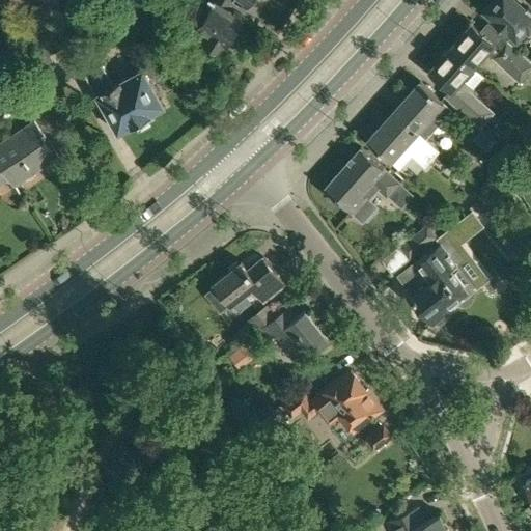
[(40,0),(43,15),(59,12),(58,0),(40,0)]
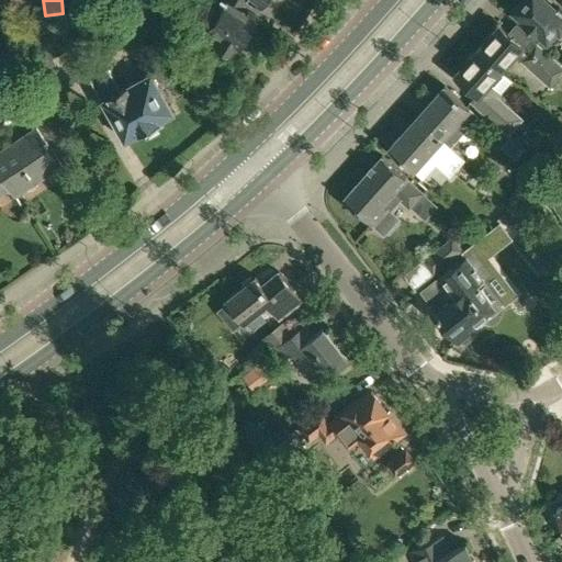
[(251,14),(228,0),(212,0),(209,6),(212,7),(211,9),(218,13),(209,27),(211,29),(205,36),(216,44),(215,46),(229,56),(236,45),(240,48),(259,20),(251,14)]
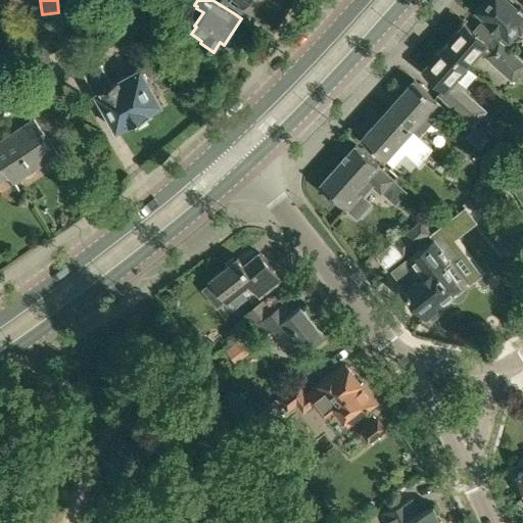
[(509,0),(484,0),(477,9),(484,15),(482,17),(501,34),(503,33),(512,39),(514,39),(518,39),(521,35),(522,31),(522,28),(522,27),(522,9),(519,6),(518,8),(509,0)]
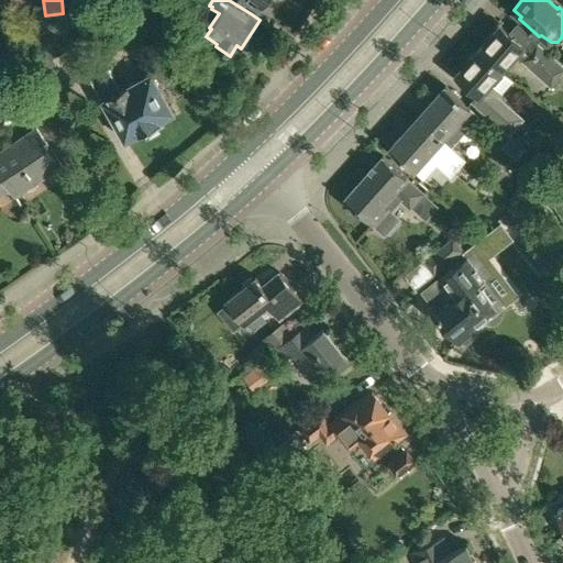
[(516,55),(548,84),(562,66),(536,42),(529,50),(506,30),(499,24),(477,48),(503,70),(516,55)]
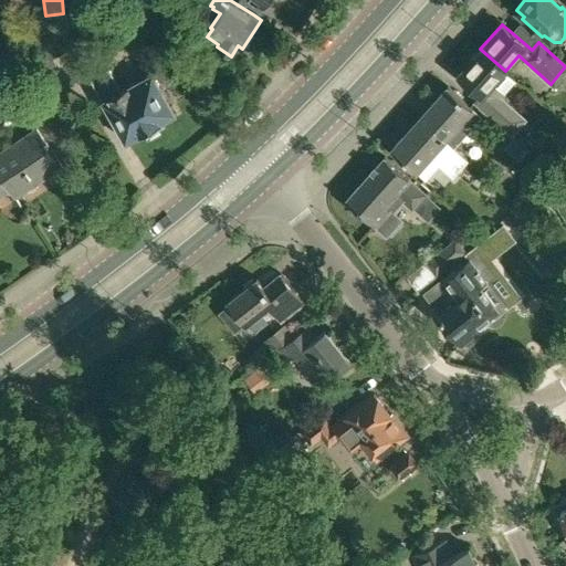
[(515,81),(505,71),(480,49),(458,73),(464,79),(480,93),(473,100),(511,134),(521,124),(514,118),(520,112),(502,96),(515,81)]
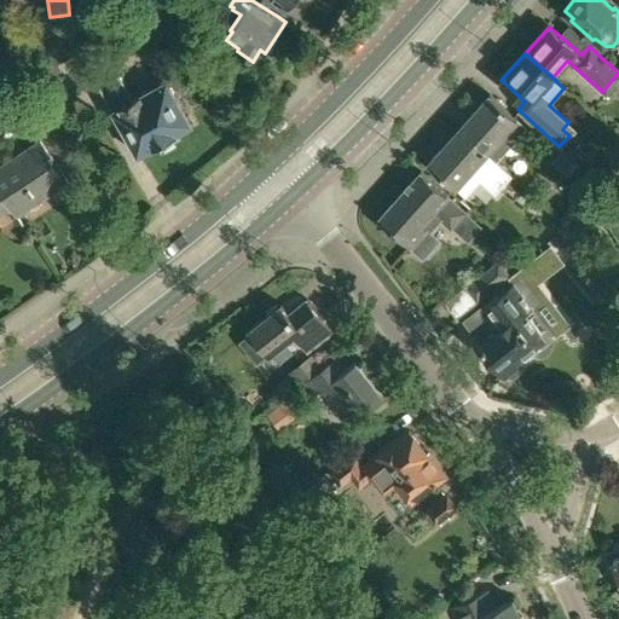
[(111,76),(98,84),(137,152),(157,142),(160,146),(173,138),(171,134),(191,123),(166,77),(131,97),(110,59),(104,63),(111,76)]
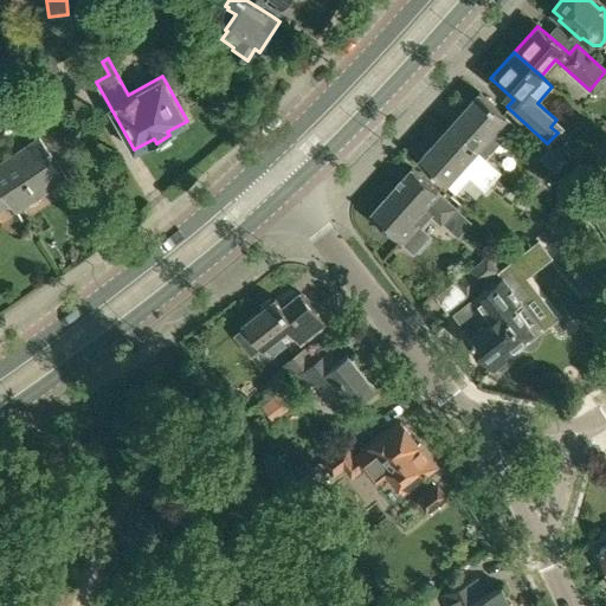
[(450,126),(477,149),(487,159),(516,126),(479,92),(450,126)]
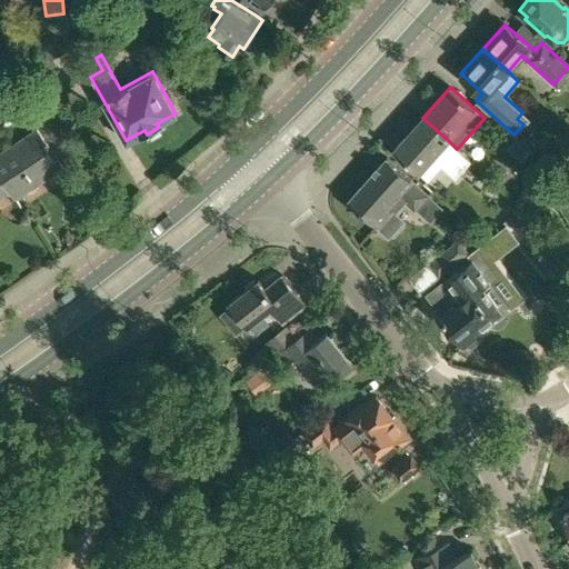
[(467,158),(457,149),(448,140),(422,118),(393,150),(403,159),(428,180),(450,157),(460,166),(467,158)]
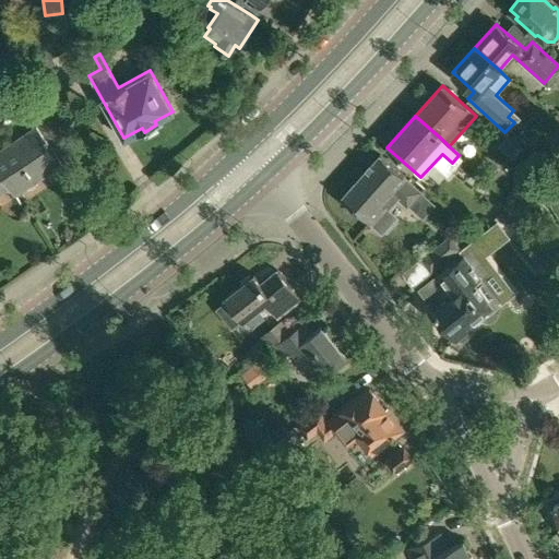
[(35,126),(0,149),(0,173),(11,189),(15,197),(61,165),(35,126)]
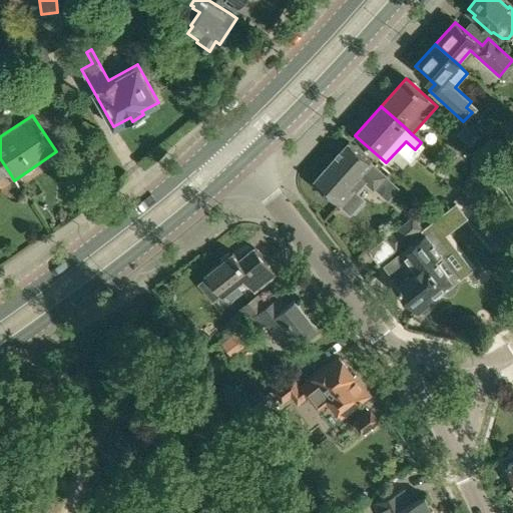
[(457,133),(469,145),(478,135),(466,124),(457,133)]
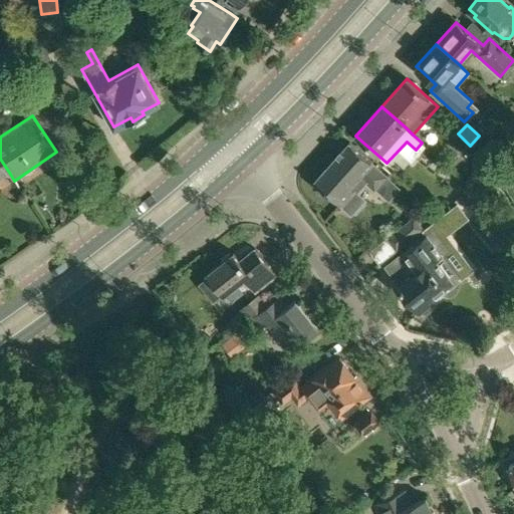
[(349,143),(315,181),(319,185),(317,187),(324,194),(326,192),(340,205),(351,215),(366,199),(358,192),(365,183),(373,190),(375,189),(386,177),(369,163),(371,162),(361,153),(349,143)]
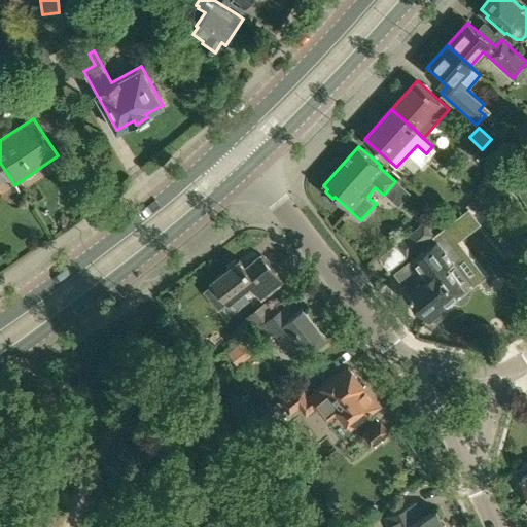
[(0,184),(10,178),(0,163),(0,184)]
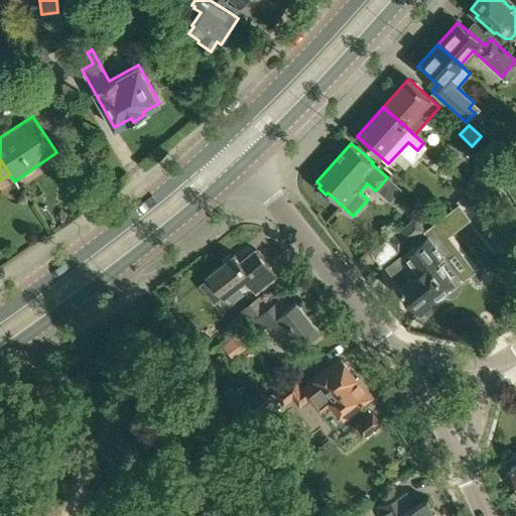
[(506,161),(497,172),(503,181),(514,174),(506,161)]
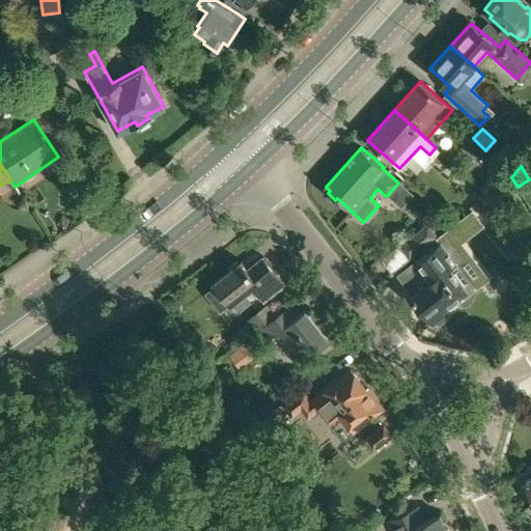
[(478,186),(471,194),(484,205),(491,197),(478,186)]
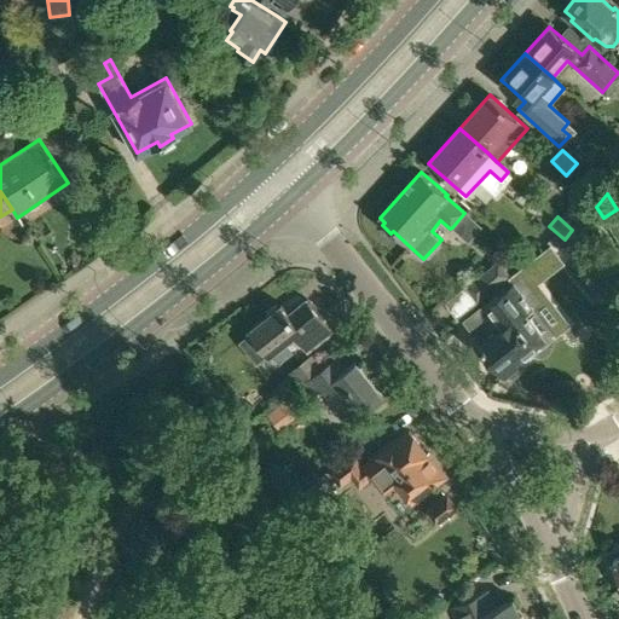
[(476,302),(479,300),(509,277),(497,261),(464,287),(476,302)]
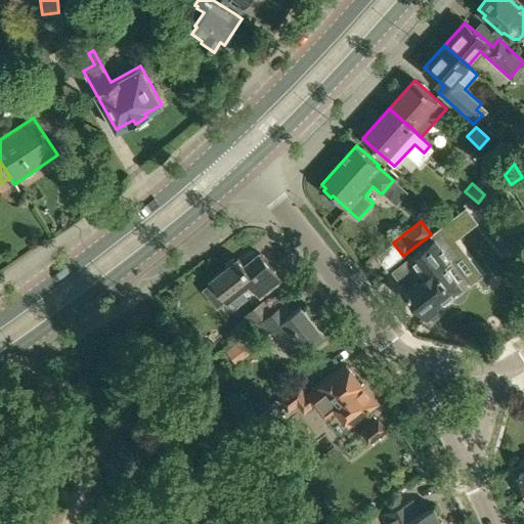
[(423,276),(412,285),(413,287),(405,293),(407,295),(406,297),(426,321),(442,309),(440,305),(443,302),(444,304),(453,298),(451,296),(460,289),(443,267),(450,261),(445,255),(450,251),(438,235),(408,258),(423,276)]
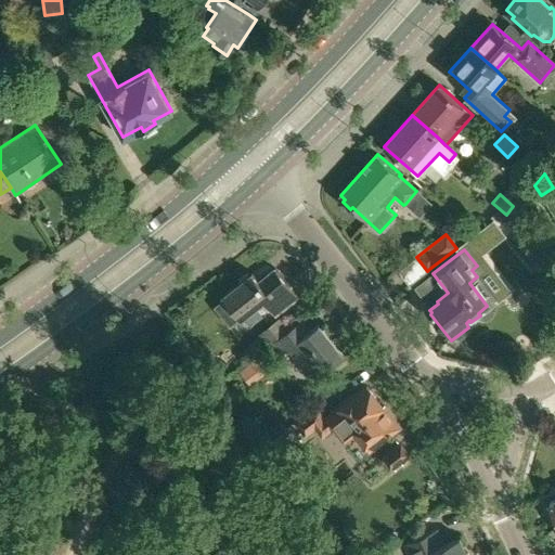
[(215,307),(230,325),(240,318),(262,300),(274,315),(298,297),(275,268),(259,281),(253,272),(248,275),(246,273),(240,280),(241,282),(223,296),(226,298),(215,307)]
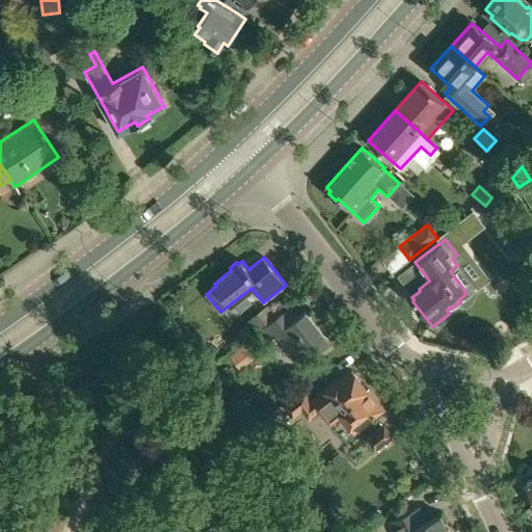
[(269,302),(246,320),(255,331),(277,314),(269,302)]
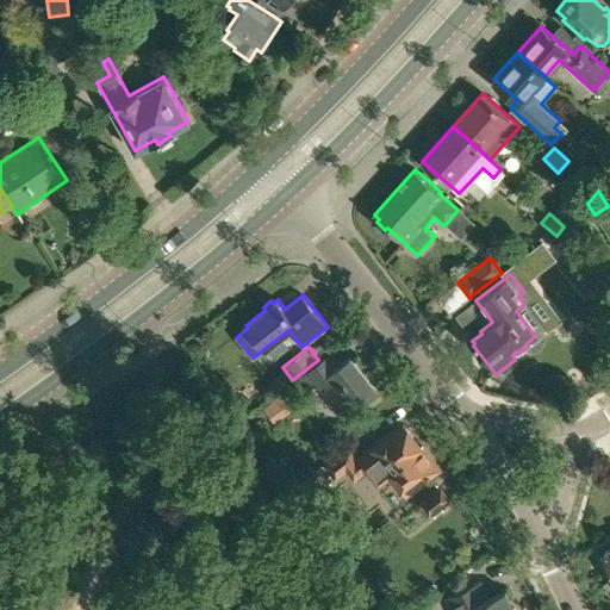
[(341,418),(375,390),(349,356),(340,363),(331,353),(297,380),(306,391),(313,385),(341,418)]
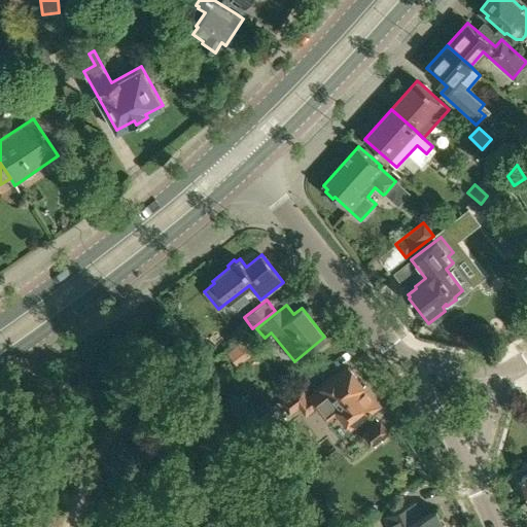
[(245,339),(227,352),(238,364),(255,351),(245,339)]
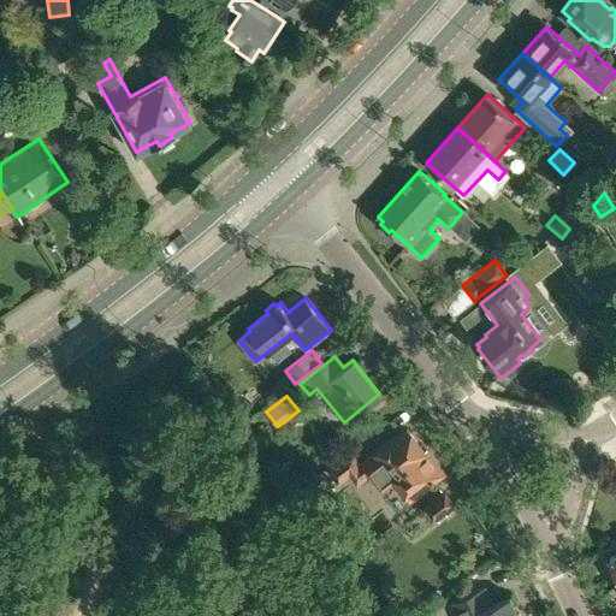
[(324,471),(300,490),(323,517),(342,502),(337,496),(350,486),(345,480),(349,478),(355,486),(372,474),(380,485),(391,477),(403,492),(419,481),(422,486),(439,473),(406,428),(369,456),(368,455),(360,461),(350,450),(324,471)]
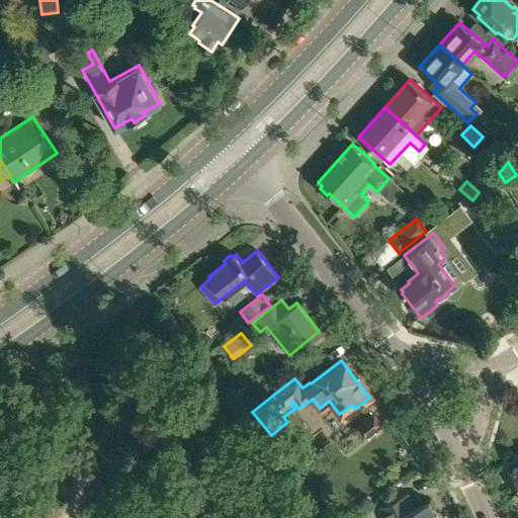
[(379,426),(371,415),(355,427),(363,438),(379,426)]
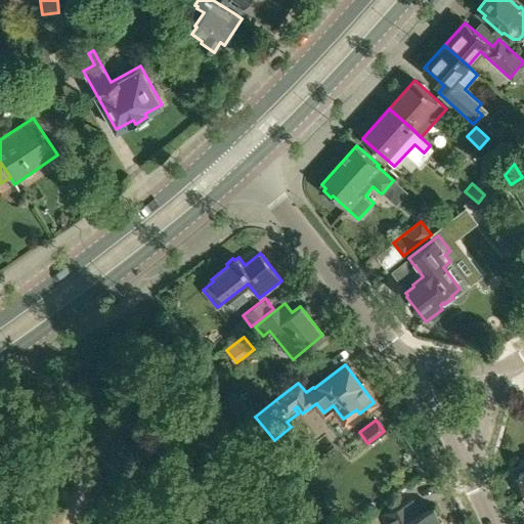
[(440,523),(433,508),(419,514),(411,499),(381,514),(386,523),(440,523)]
